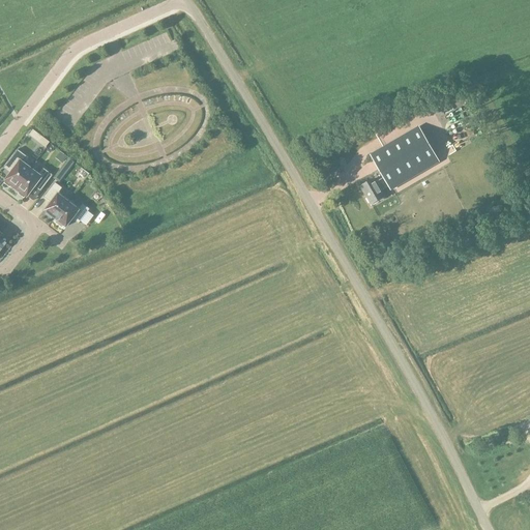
[(55,111),(52,116),(62,122),(65,118),(55,111)]
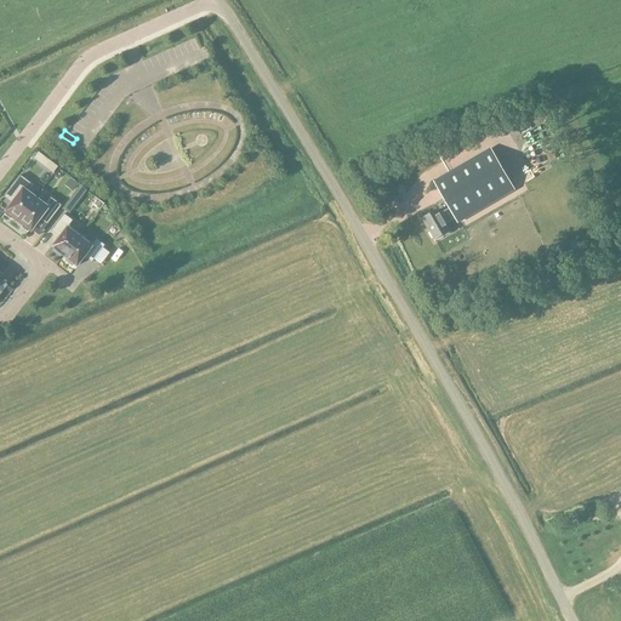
[(450,231),(446,223),(456,218),(459,222),(513,189),(490,149),(434,181),(450,208),(440,214),(438,210),(422,218),(434,240),(450,231)]
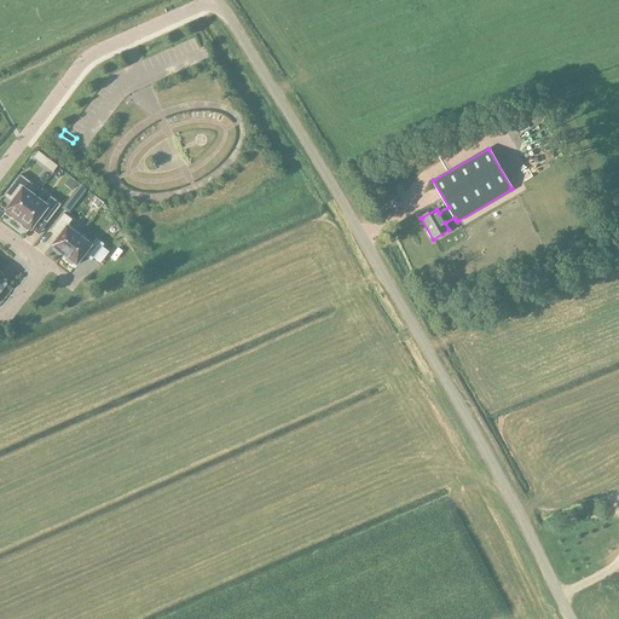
[(46,167),(52,161),(44,151),(36,157),(46,167)]
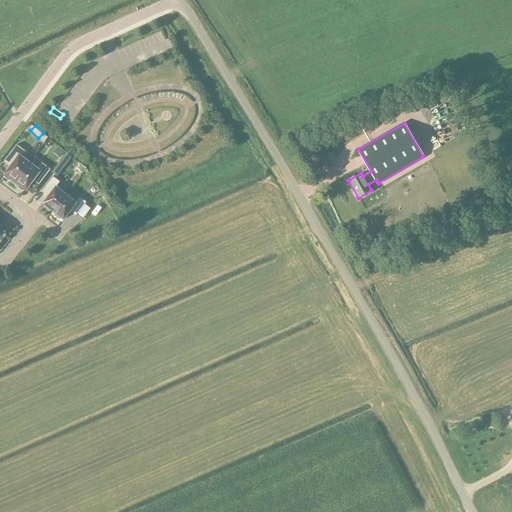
[(9,180),(13,183),(28,164),(21,159),(26,153),(16,145),(4,161),(10,166),(3,175),(4,176),(3,178),(8,182),(9,180)]
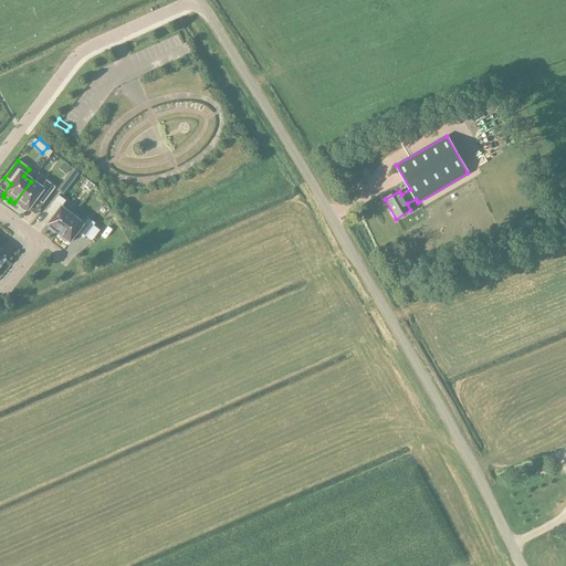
[(62,171),(70,165),(65,160),(59,166),(62,171)]
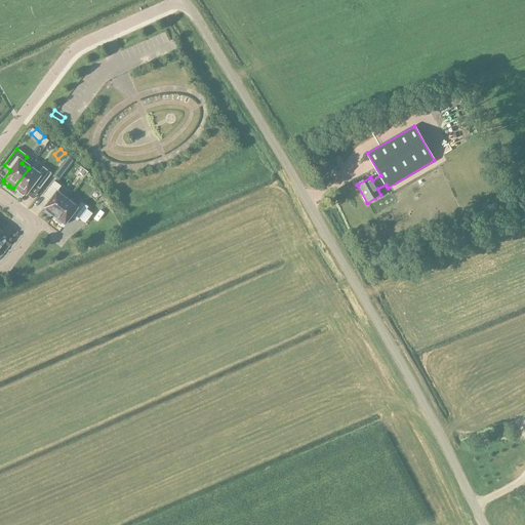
[(29,168),(13,188),(17,191),(16,193),(22,197),(24,195),(25,196),(32,186),(39,191),(51,174),(41,167),(36,173),(29,168)]
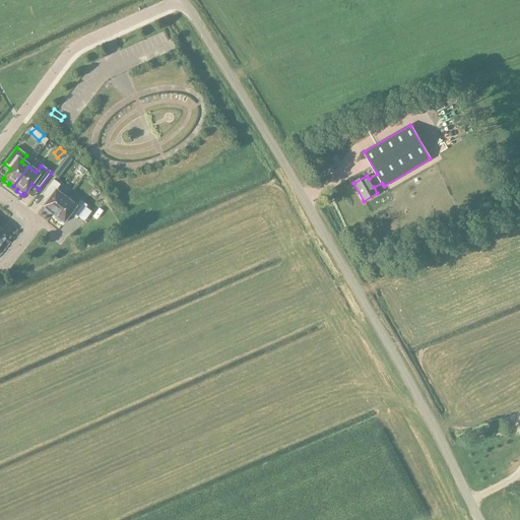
[(50,213),(53,215),(67,196),(57,189),(60,185),(53,180),(42,194),(49,199),(42,207),(44,209),(43,210),(49,215),(50,213)]
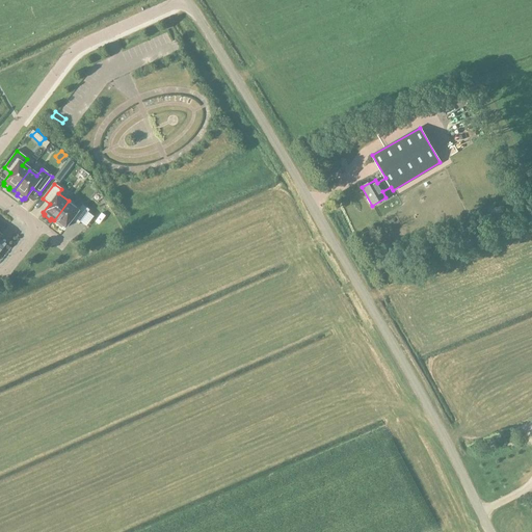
[(69,201),(54,220),(56,222),(55,223),(60,229),(62,227),(64,229),(71,220),(78,224),(88,211),(81,205),(79,209),(69,201)]
